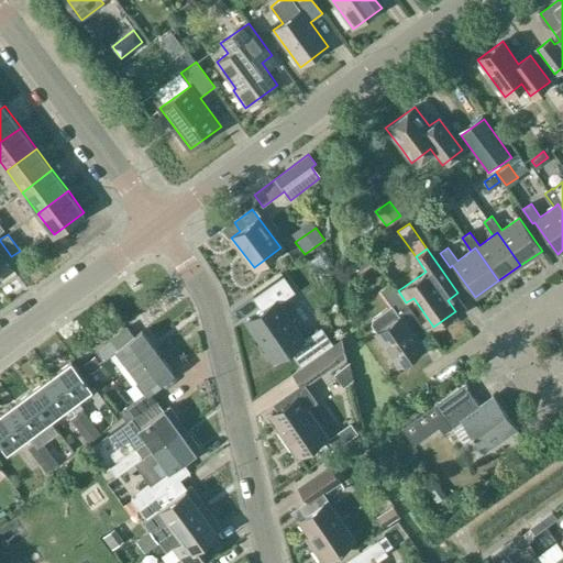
[(365,250),(351,260),(357,268),(372,258),(365,250)]
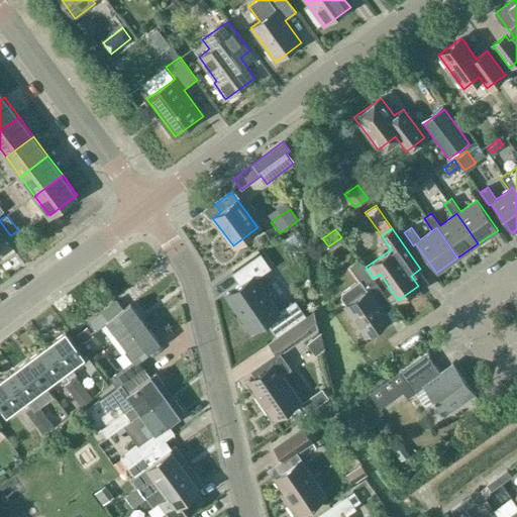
[(241,295),(232,301),(252,330),(266,321),(276,335),(305,315),(295,300),(278,312),(254,279),(270,268),(260,253),(233,272),(241,283),(235,287),(241,295)]
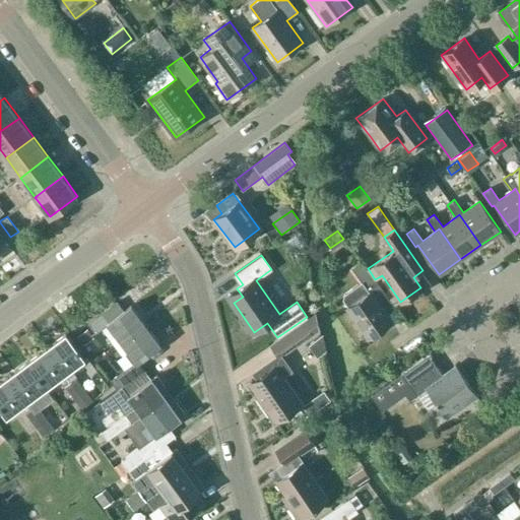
[(361,258),(350,266),(361,281),(365,286),(375,279),(368,268),(361,258)]
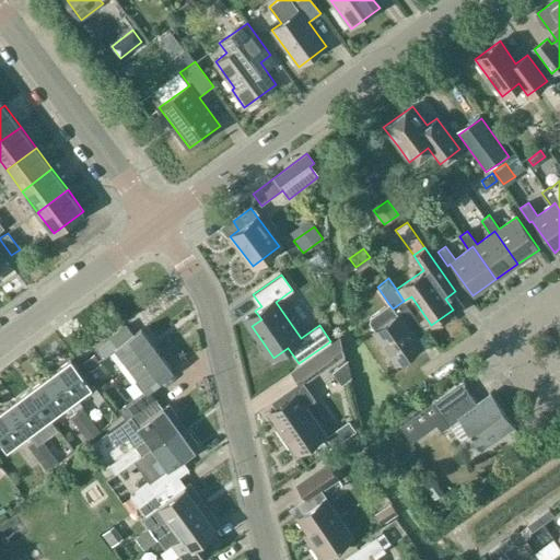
[(417,338),(426,333),(404,301),(393,308),(388,303),(370,316),(369,323),(374,331),(396,363),(421,346),(417,338)]
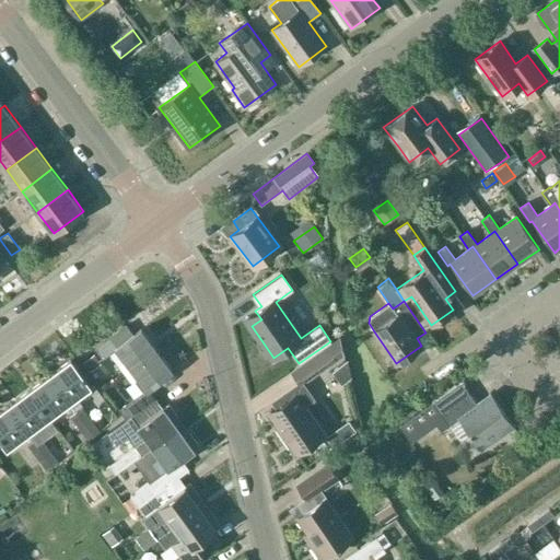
[(125,361),(119,365),(125,373),(156,350),(141,328),(132,335),(126,325),(95,348),(102,358),(115,348),(125,361)]
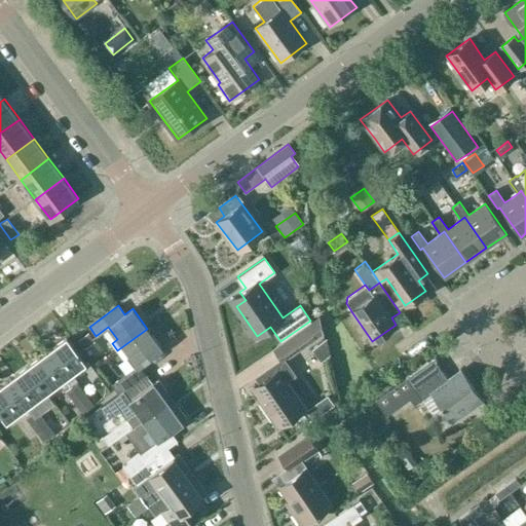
[(323,332),(320,317),(274,349),(282,360),(285,358),(289,357),(323,332)]
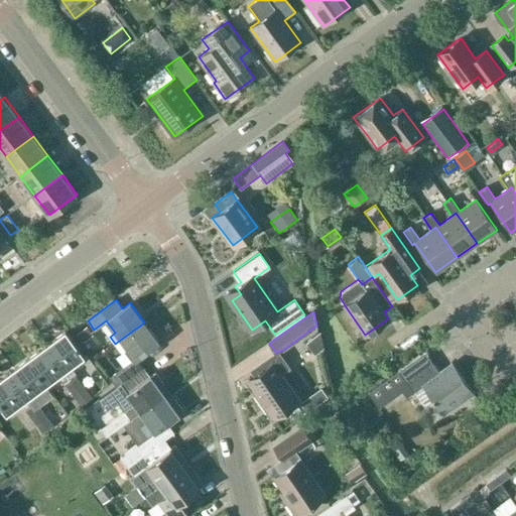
[(158,342),(144,323),(115,344),(121,352),(125,350),(132,360),(110,377),(116,386),(142,367),(136,359),(158,342)]
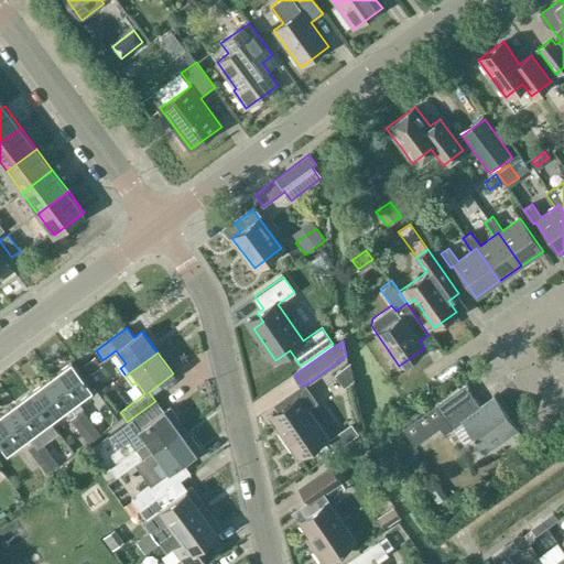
[(94,355),(84,362),(89,370),(99,364),(94,355)]
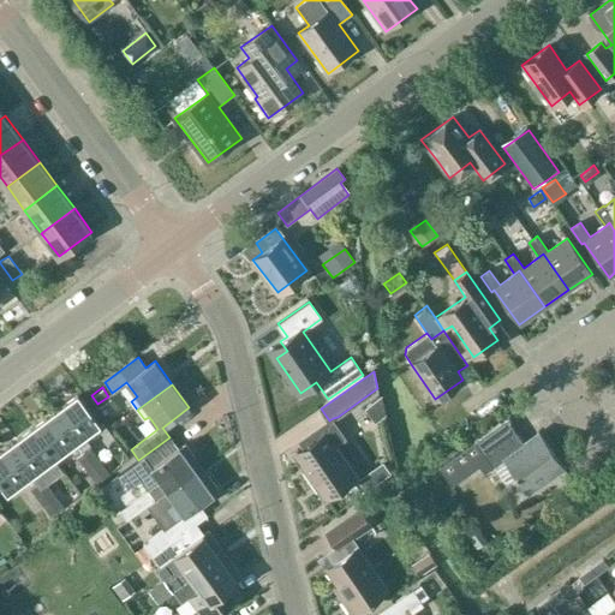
[(99,424),(77,395),(54,413),(76,441),(81,451),(82,452),(89,447),(90,446),(83,435),(99,424)]
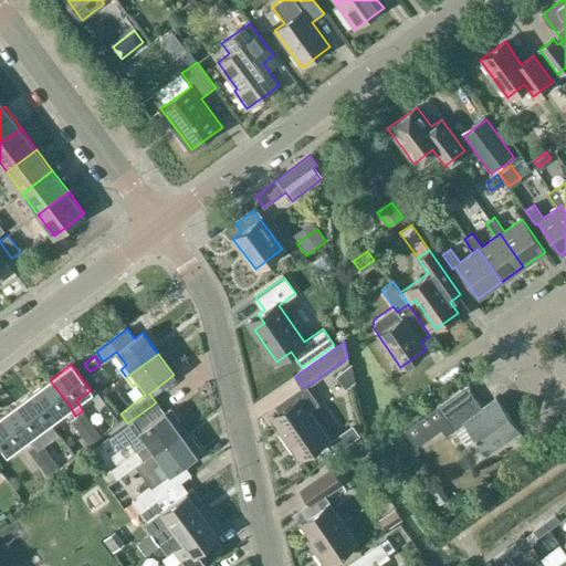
[(70,406),(50,380),(29,396),(49,422),(63,411),(69,419),(74,415),(70,406)]
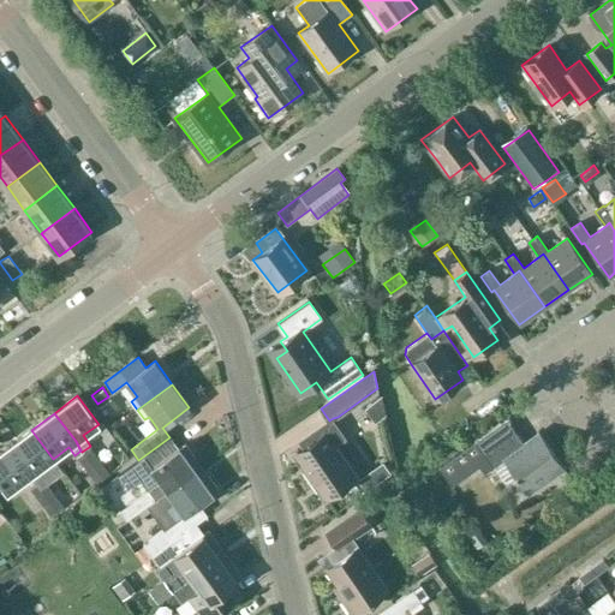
[(475,441),(439,466),(452,484),(479,465),(484,472),(493,466),(494,466),(503,459),(507,457),(517,471),(511,476),(525,495),(531,491),(563,467),(541,435),(525,446),(506,419),(475,441)]
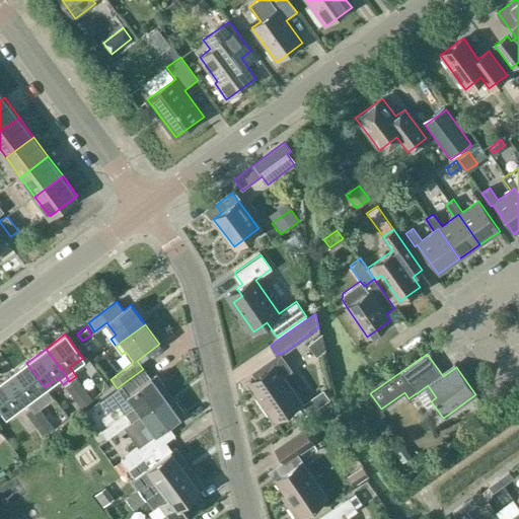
[(280,358),(277,360),(273,359),(253,372),(263,385),(254,391),(275,421),(300,402),(281,375),(289,369),(280,358)]
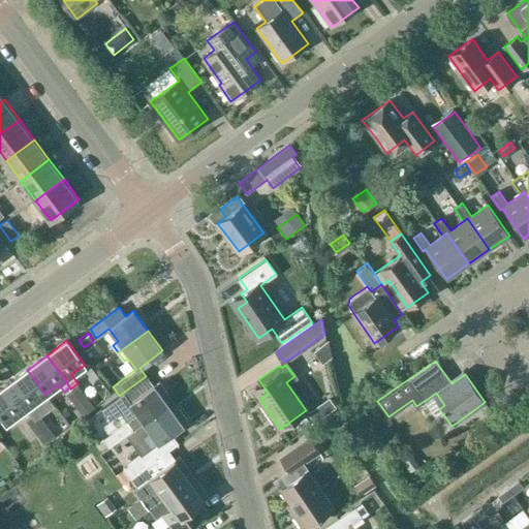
[(27,370),(7,384),(26,409),(45,395),(27,370)]
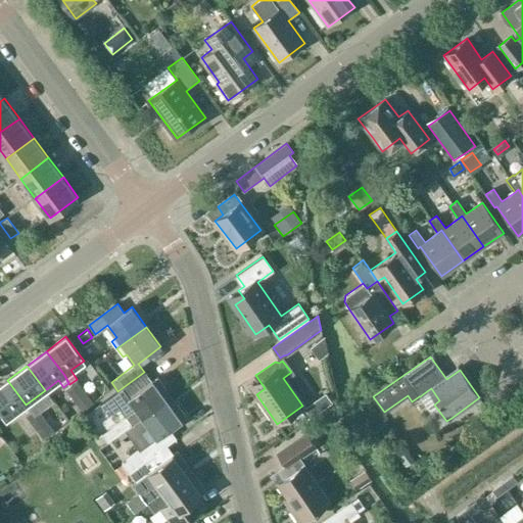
[(119,392),(101,405),(109,416),(121,408),(126,416),(101,433),(107,442),(133,424),(133,425),(138,422),(167,400),(160,392),(165,388),(157,377),(152,380),(151,381),(144,372),(117,391),(119,392)]
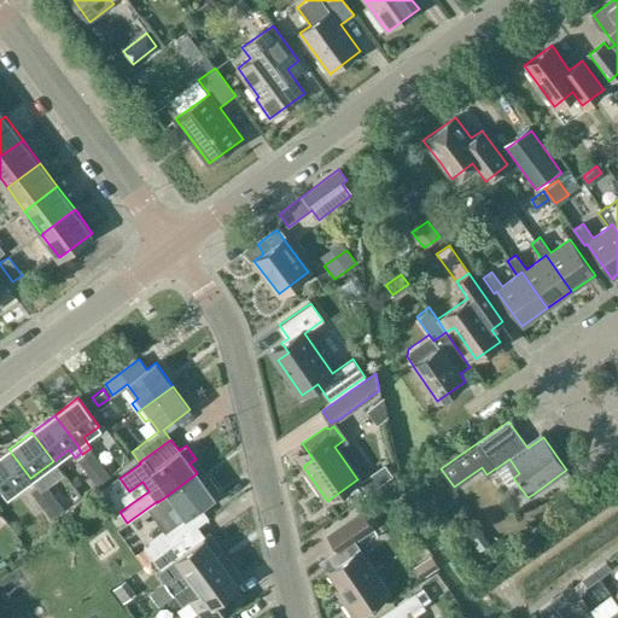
[(0,485),(6,495),(30,478),(9,449),(0,454),(0,485)]
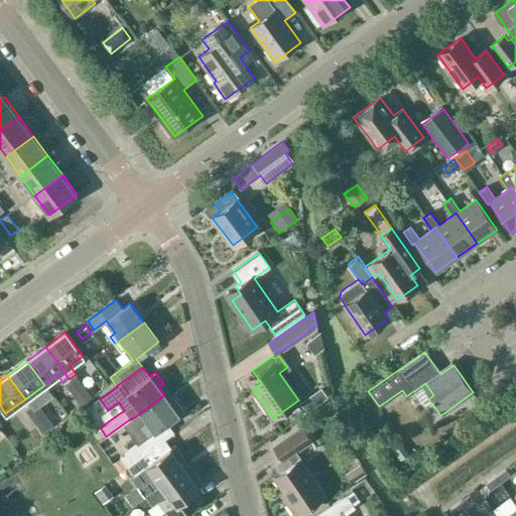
[(75,375),(69,379),(68,378),(62,382),(72,393),(83,385),(75,375)]
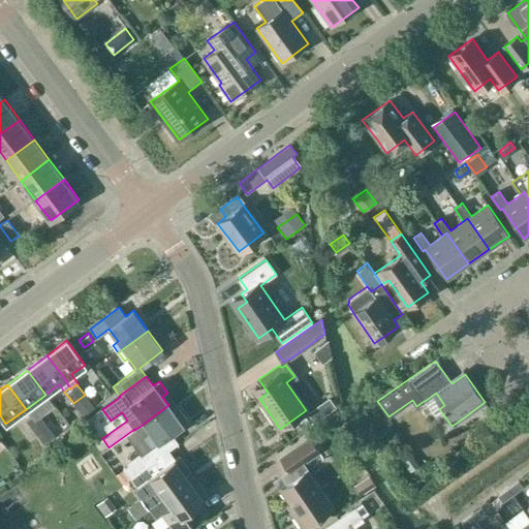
[(95,407),(85,395),(73,403),(83,415),(95,407)]
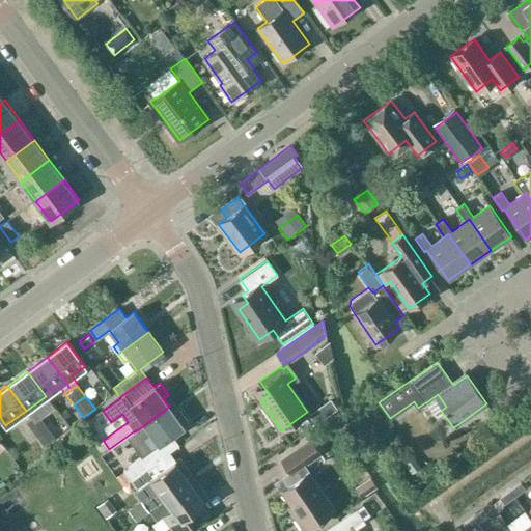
[(160,444),(124,470),(131,479),(167,453),(178,445),(172,436),(184,426),(189,423),(179,411),(175,415),(169,407),(140,428),(146,437),(151,432),(160,444)]
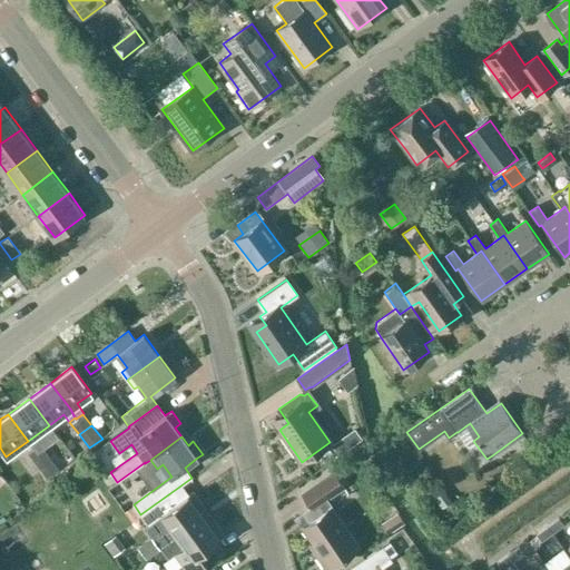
[(343,436),(332,445),(340,455),(351,448),(343,436)]
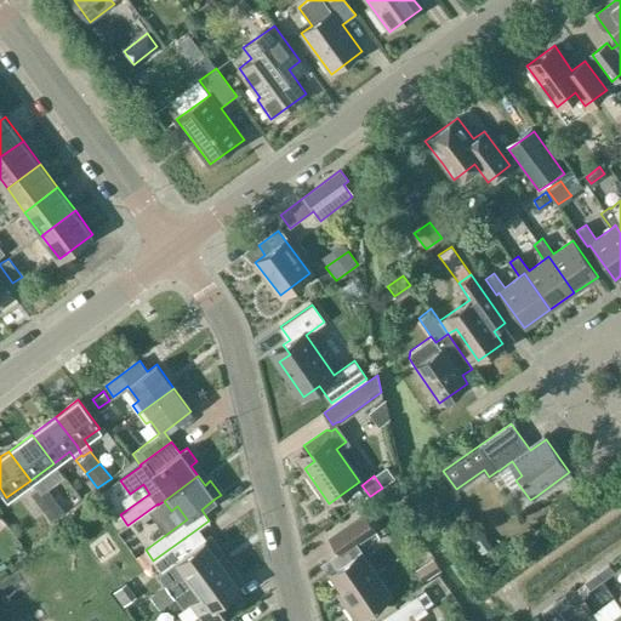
[(55,497),(44,484),(30,494),(41,507),(55,497)]
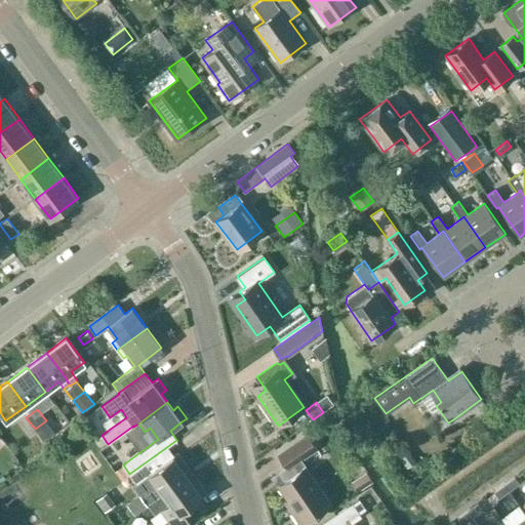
[(55,433),(51,428),(46,420),(35,429),(43,441),(55,433)]
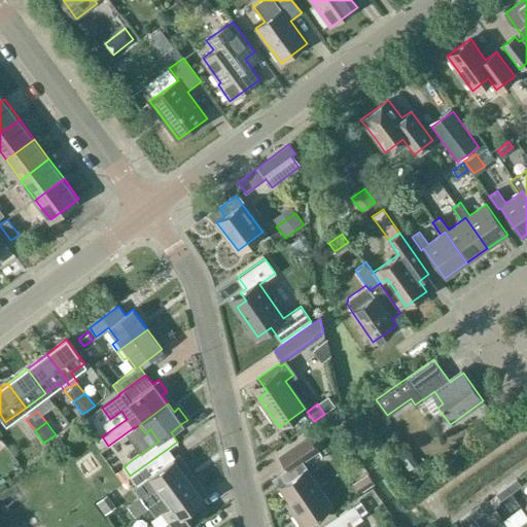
[(302,526),(330,505),(300,461),(317,450),(308,436),(279,456),(288,468),(282,472),(288,481),(279,487),(296,512),(293,514),(302,526)]
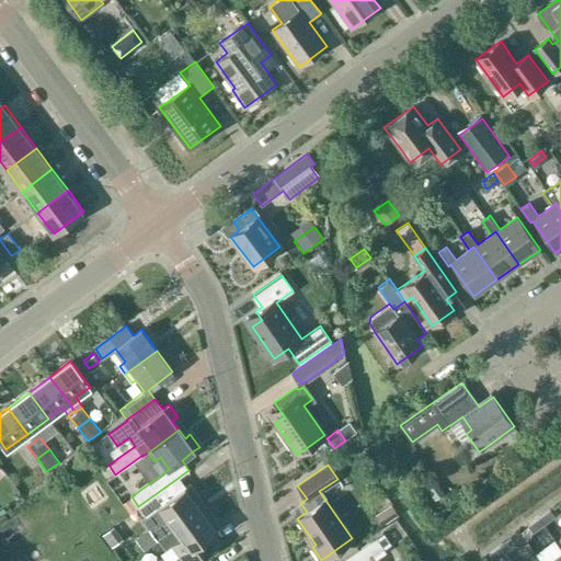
[(176,479),(138,506),(146,516),(142,518),(150,529),(152,531),(158,540),(199,510),(193,501),(198,496),(190,483),(183,489),(176,479)]
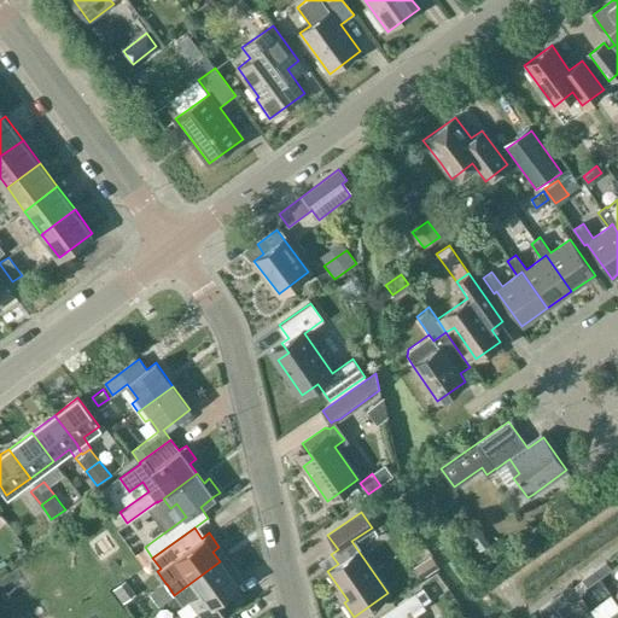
[(477,528),(465,536),(476,551),(488,542),(477,528)]
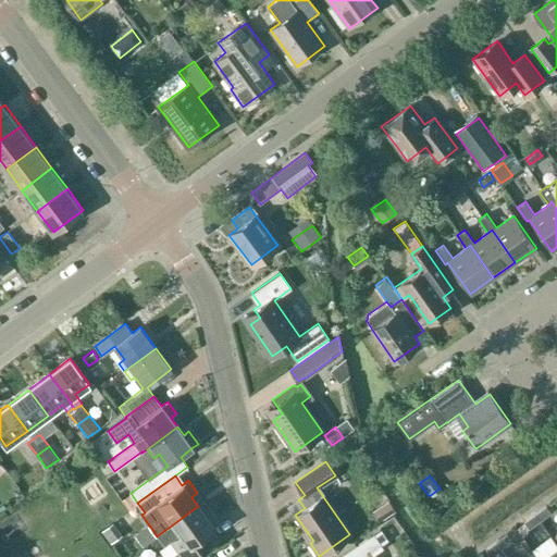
[(205,516),(198,506),(157,536),(163,545),(170,541),(177,551),(168,556),(195,556),(219,540),(211,530),(220,523),(210,511),(205,516)]
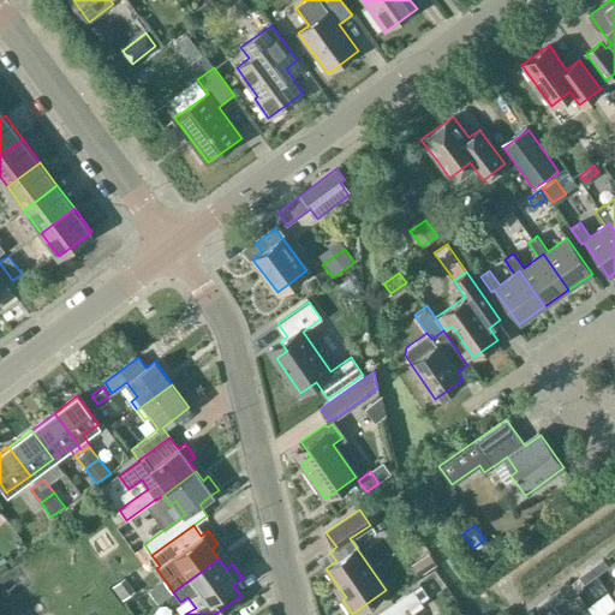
[(603,559),(590,567),(596,574),(608,566),(603,559)]
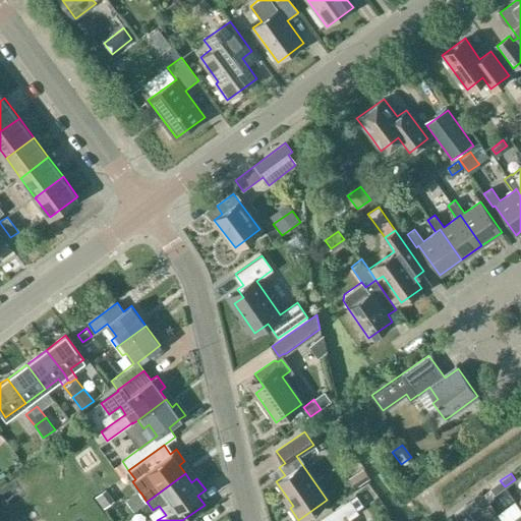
[(500,480),(489,487),(495,495),(505,486),(500,480)]
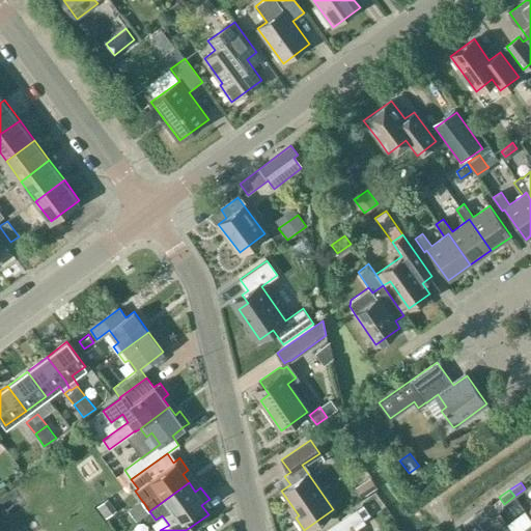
[(107,497),(96,505),(105,518),(116,509),(107,497)]
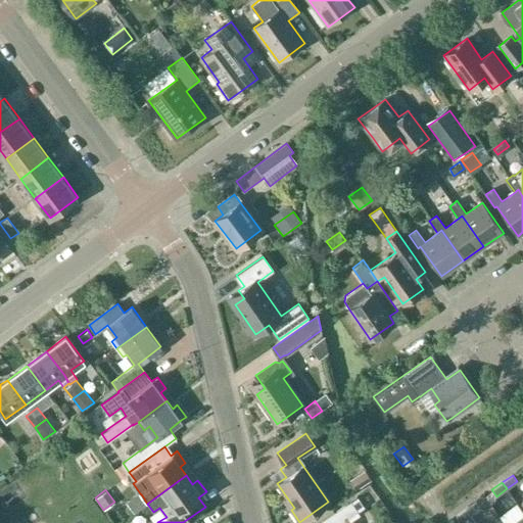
[(476,501),(466,508),(471,515),(481,508),(476,501)]
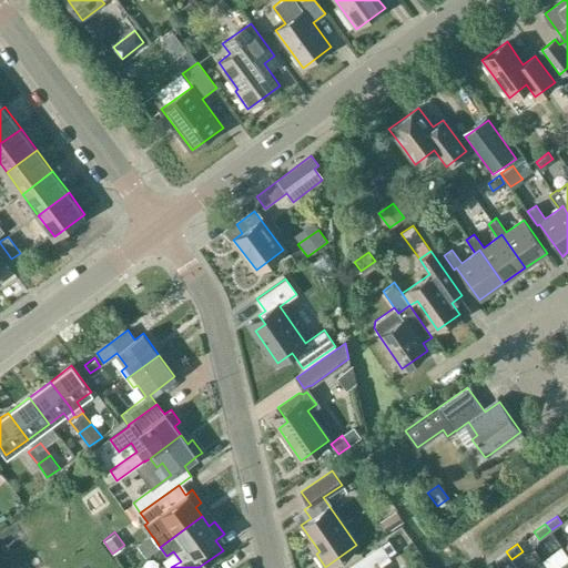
[(382,545),(345,567),(384,567),(385,567),(381,561),(389,556),(382,545)]
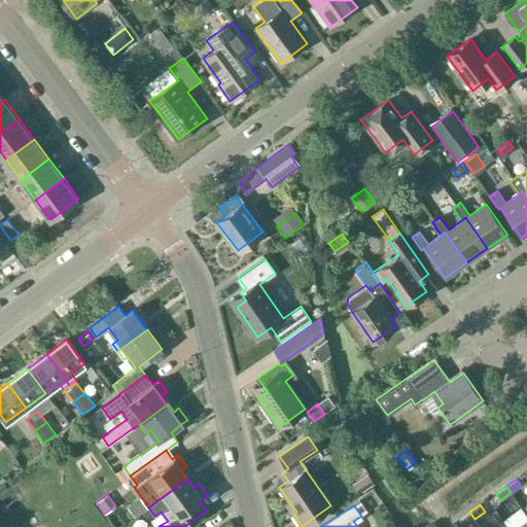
[(469,512),(459,520),(464,526),(475,519),(469,512)]
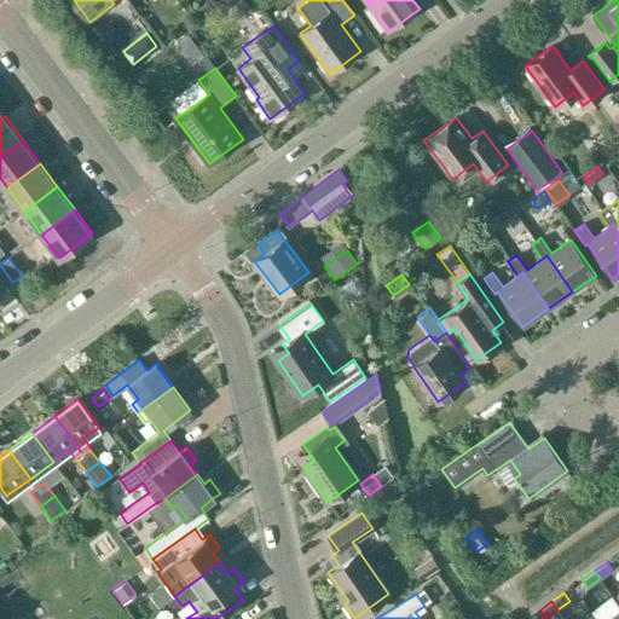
[(618,618),(618,608),(605,618),(618,618)]
